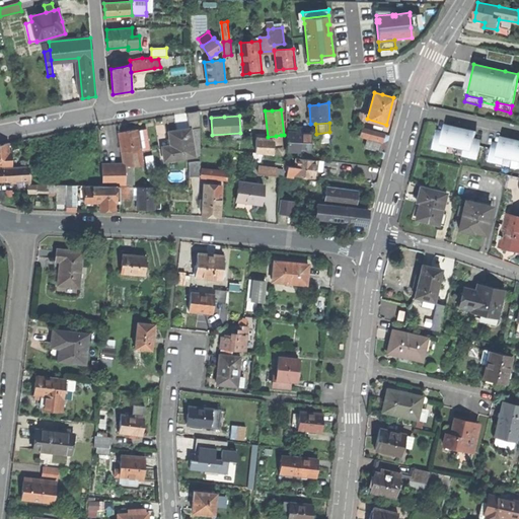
[(443,137),(441,144),(448,146),(456,147),(460,128),(454,127),(446,125),(444,132),(443,137)]
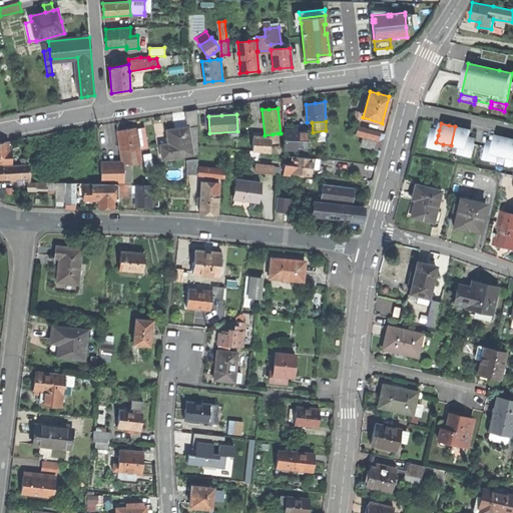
[(162,158),(198,153),(198,125),(179,128),(166,130),(169,143),(160,144),(162,158)]
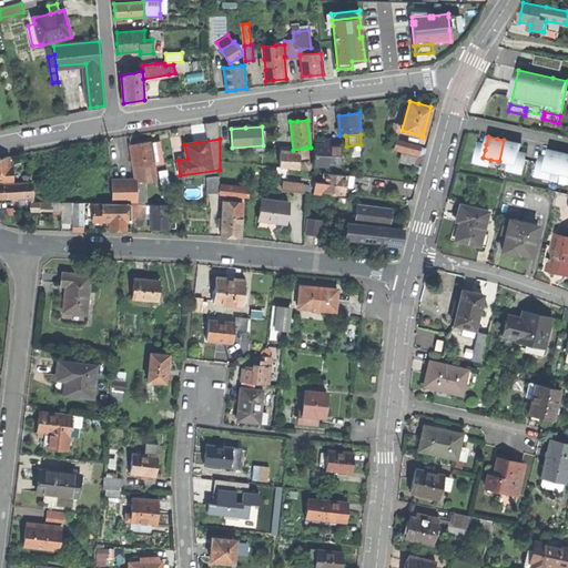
[(516,165),(518,158),(519,152),(520,144),(513,142),(504,140),(499,161),(508,163),(516,165)]
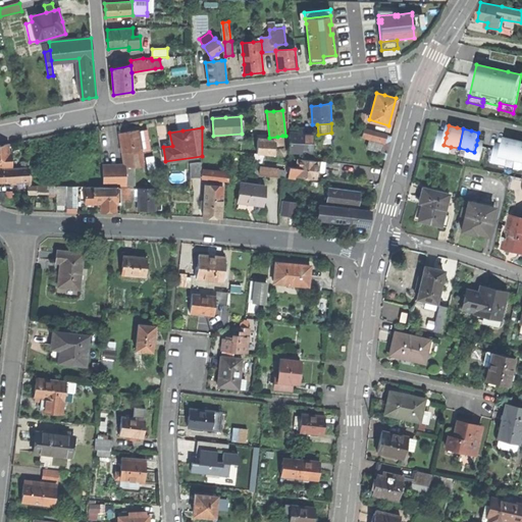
[(381,152),(386,136),(363,129),(362,137),(369,139),(367,148),(381,152)]
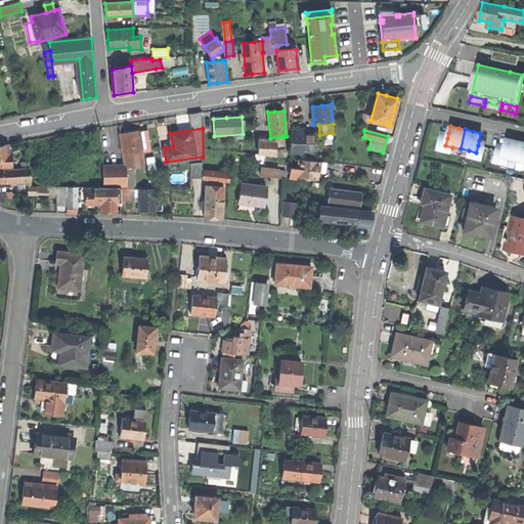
[(125,168),(134,168),(144,167),(138,131),(120,134),(122,149),(125,168)]
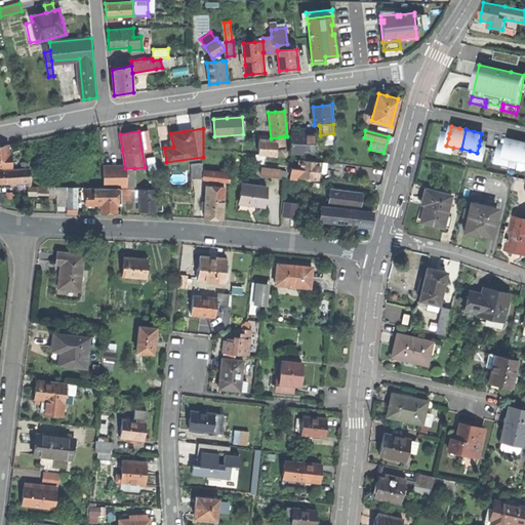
[(291,133),(290,152),(313,153),(314,134),(297,133),(291,133)]
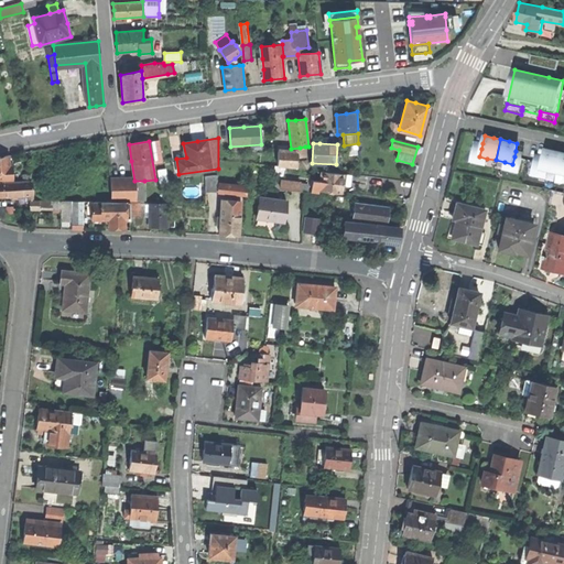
[(478,164),(479,156),(481,149),(474,147),(469,162),(478,164)]
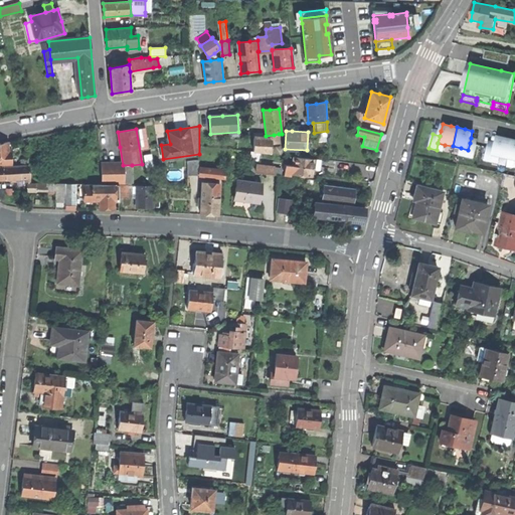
[(496,143),(495,148),(493,156),(500,157),(508,159),(513,139),(505,138),(497,136),(496,143)]
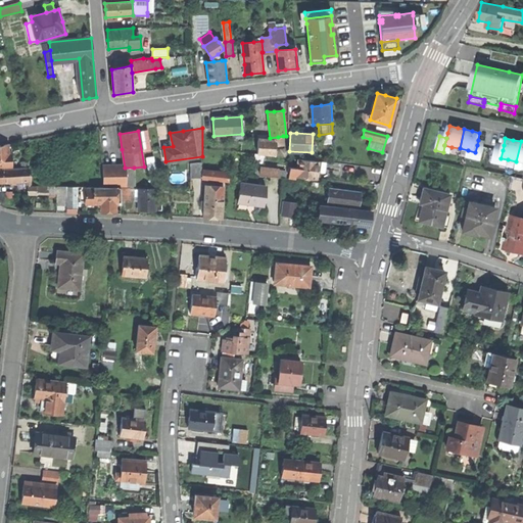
[(257,154),(275,156),(275,141),(257,140),(257,154)]
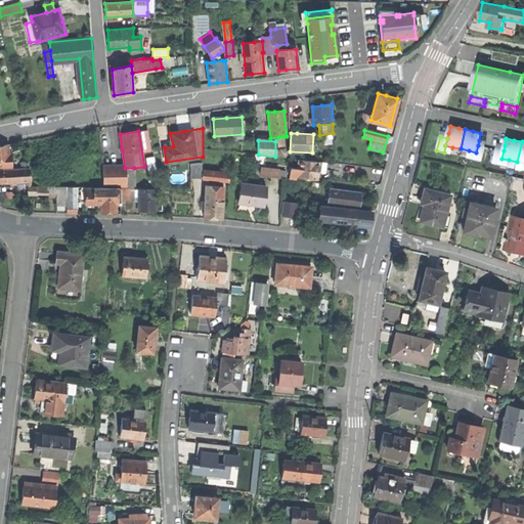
[(0,167),(12,167),(11,155),(9,155),(8,144),(0,145),(0,167)]
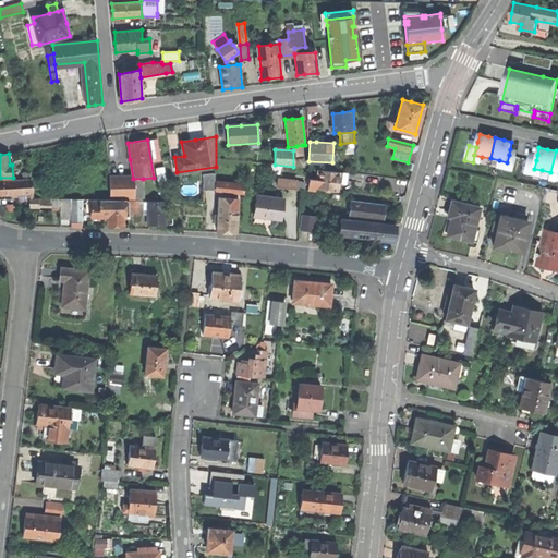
[(481,164),(482,157),(474,155),(473,162),(481,164)]
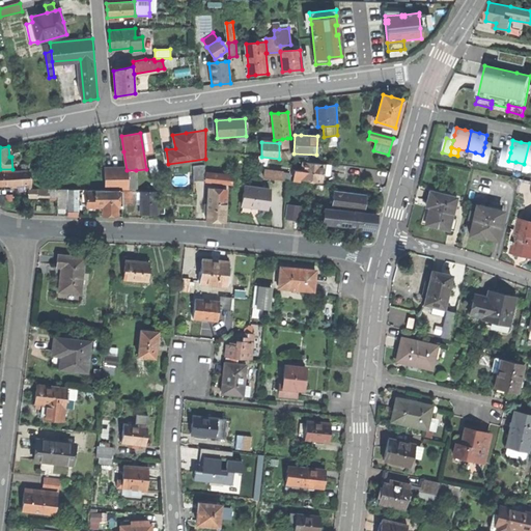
[(492,148),(484,147),(482,155),(481,162),(488,163),(492,148)]
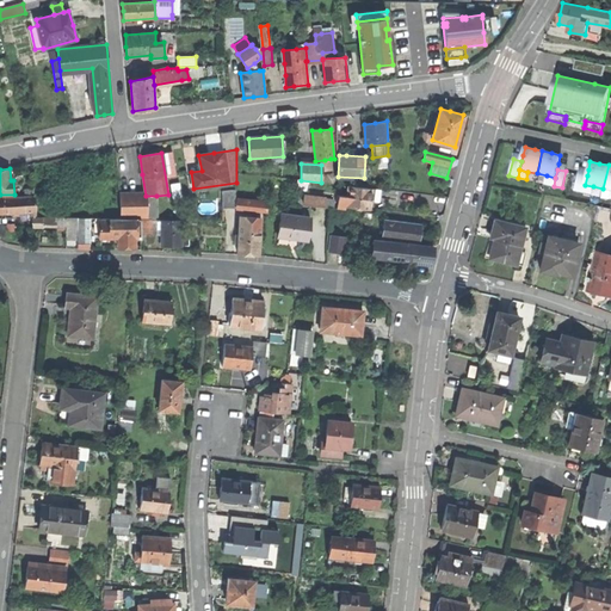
[(584,192),(585,185),(587,176),(579,173),(575,190),(584,192)]
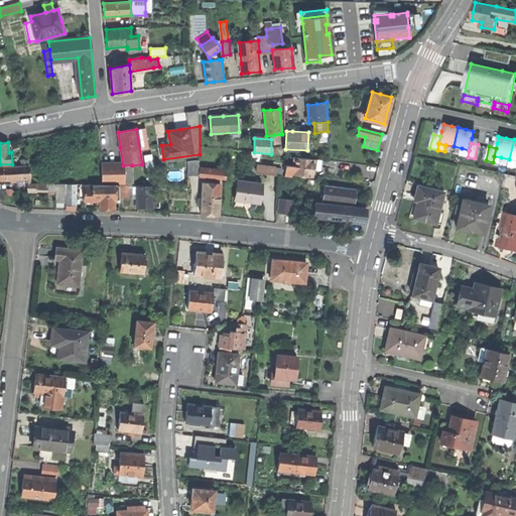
[(461,155),(468,157),(469,150),(462,148),(461,155)]
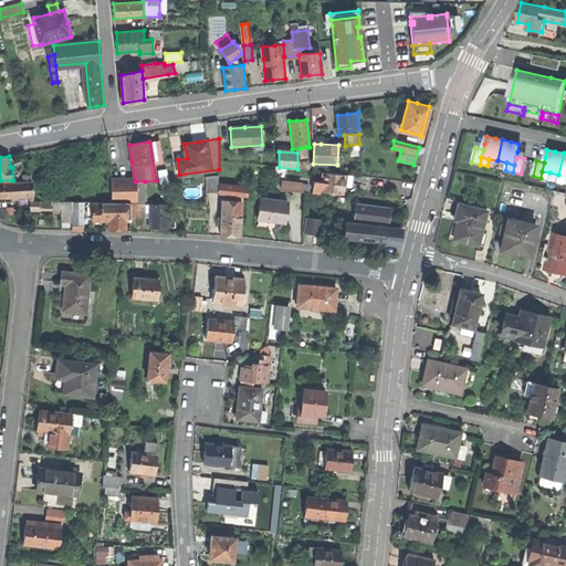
[(342,194),(343,186),(345,175),(323,173),(321,182),(320,191),(342,194)]
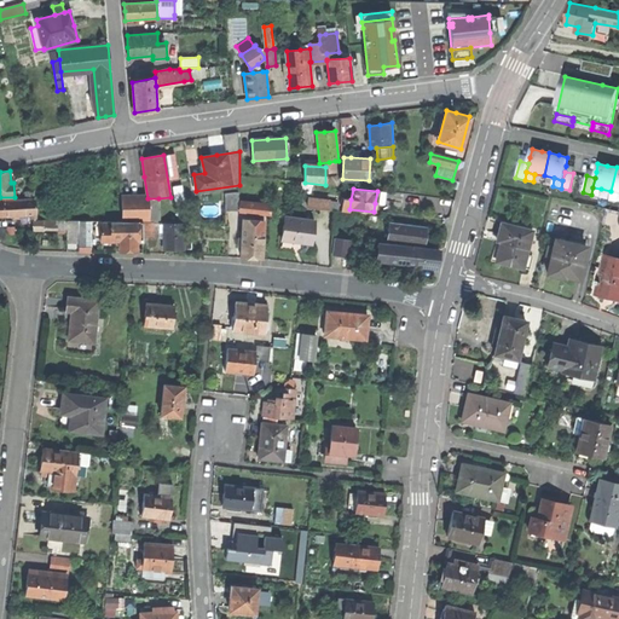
[(377,191),(375,203),(380,204),(381,202),(381,201),(385,201),(386,192),(377,191)]
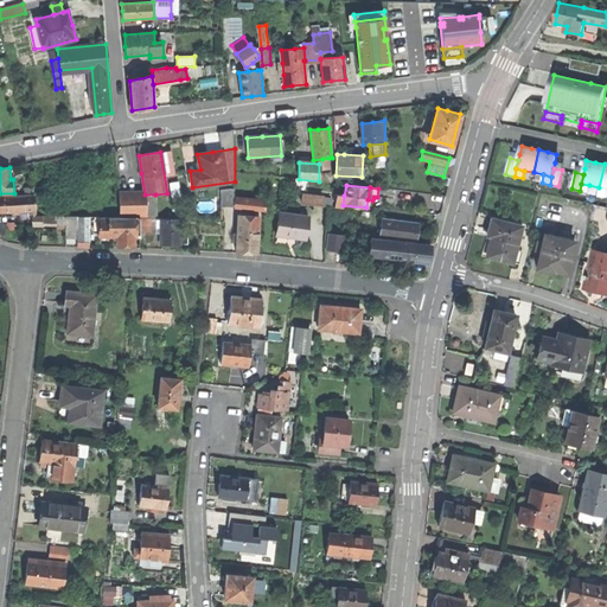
[(221,190),(222,206),(234,205),(266,209),(266,200),(234,197),(234,189),(221,190)]
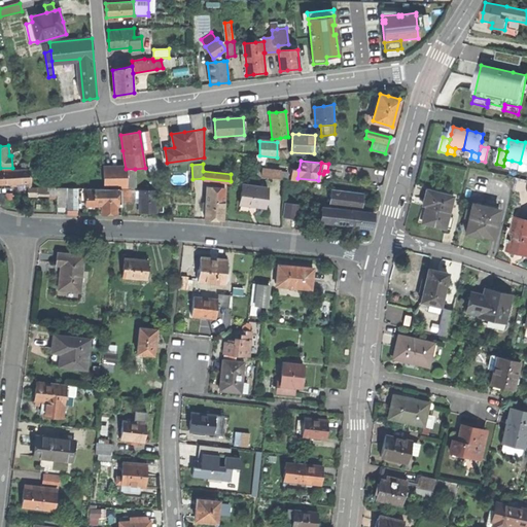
[(31,169),(0,171),(0,182),(28,181),(29,196),(33,196),(37,196),(37,192),(58,192),(58,205),(68,205),(67,186),(48,186),(48,187),(32,186),(31,169)]
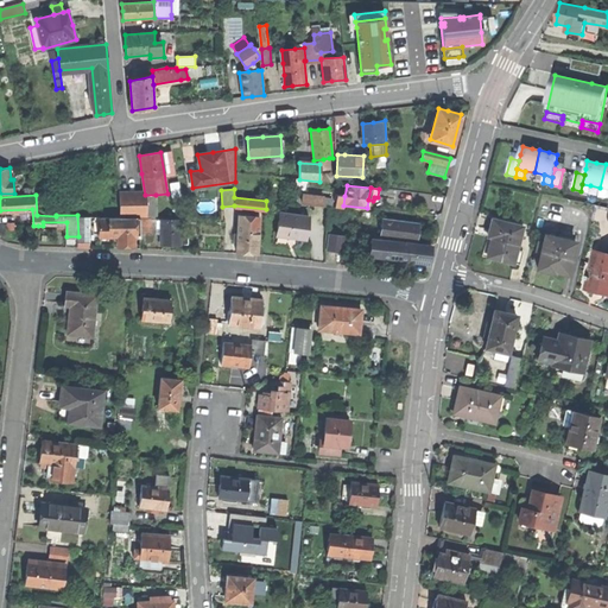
[(156,215),(156,195),(145,195),(120,195),(120,216),(156,215)]
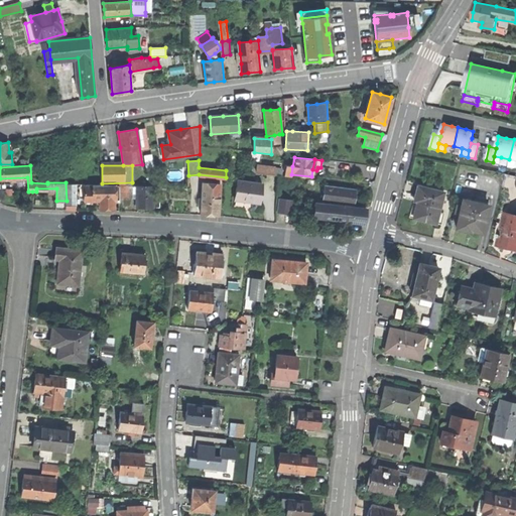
[(258,165),(257,172),(274,174),(275,167),(258,165)]
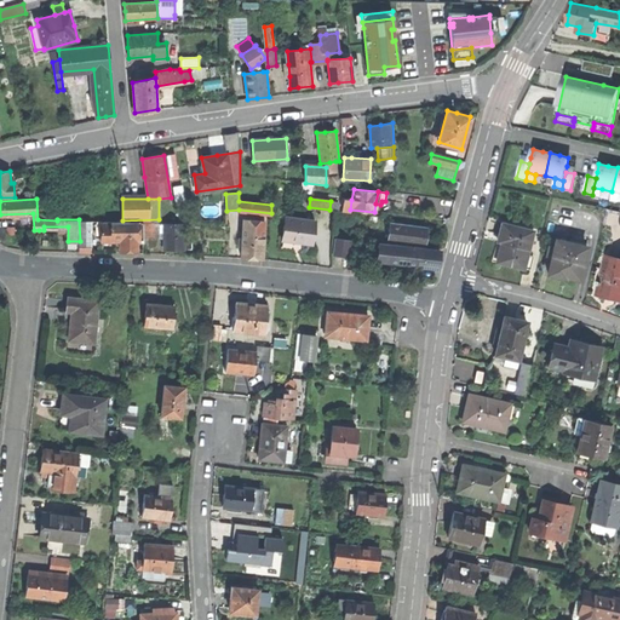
[(350,213),(350,210),(351,200),(344,199),(342,212),(350,213)]
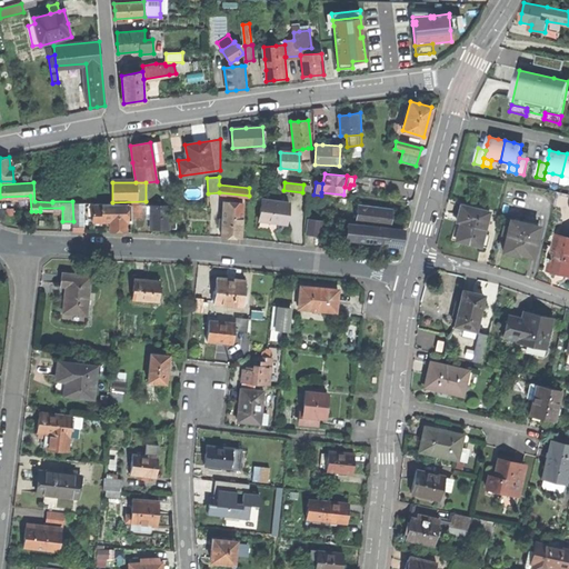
[(289,203),(261,199),(259,220),(272,221),(287,223),(289,203)]
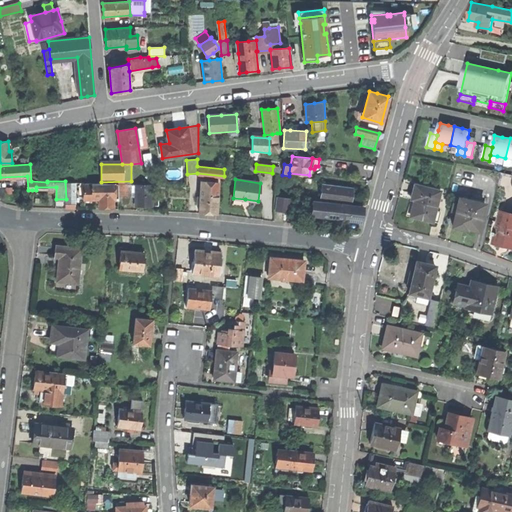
[(218,182),(201,180),(199,213),(207,213),(217,214),(218,182)]
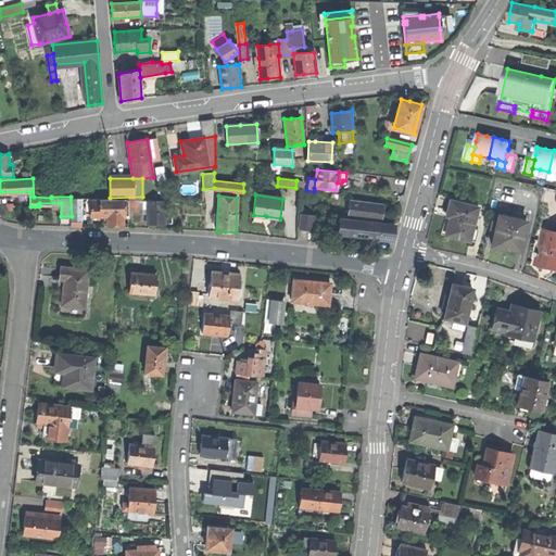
[(83,197),(71,197),(72,216),(72,226),(81,226),(83,197)]
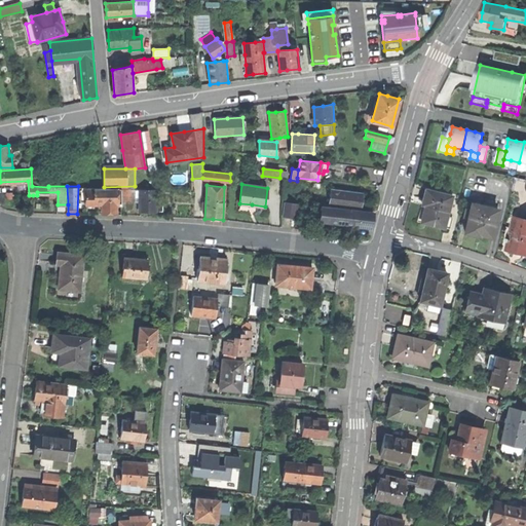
[(121,188),(86,189),(87,199),(87,200),(87,203),(97,203),(102,203),(102,212),(116,212),(116,204),(121,204),(121,200),(121,196),(121,188)]
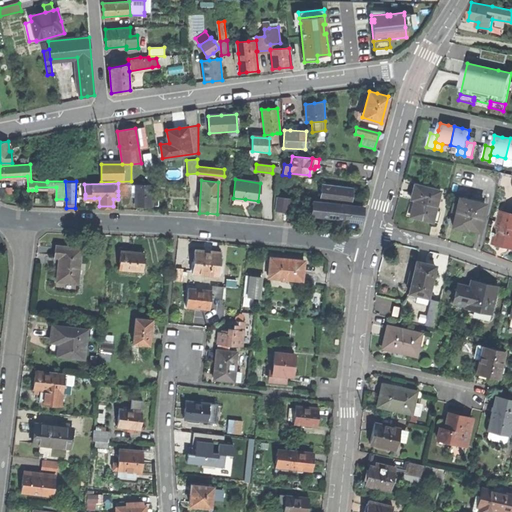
[(323,183),(320,200),(350,204),(351,196),(352,187),(323,183)]
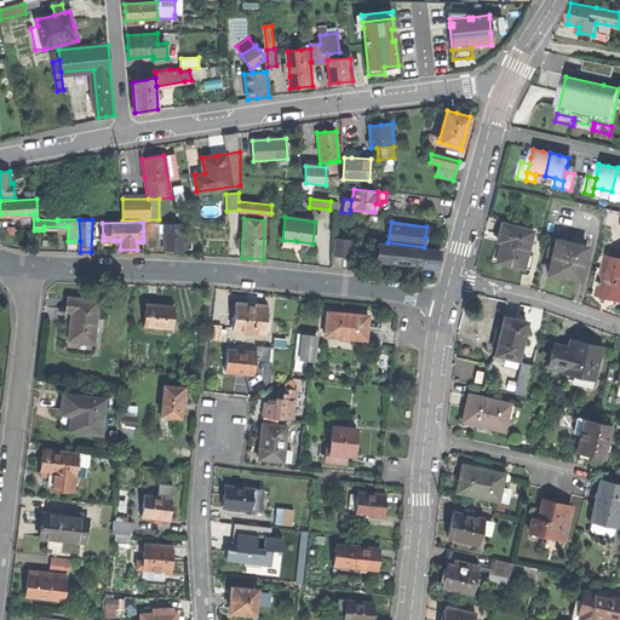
[(145,231),(143,231),(143,236),(154,236),(165,236),(165,223),(145,224),(145,231)]
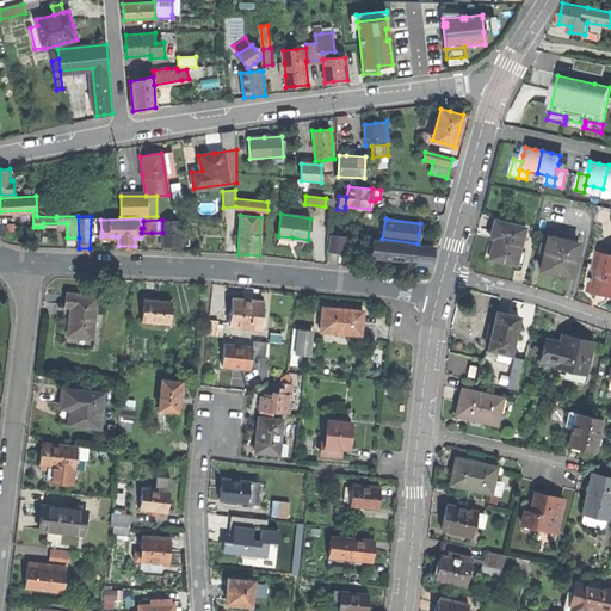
[(181,220),(162,220),(162,233),(162,246),(171,246),(181,246),(181,244),(187,244),(187,233),(181,233),(181,220)]
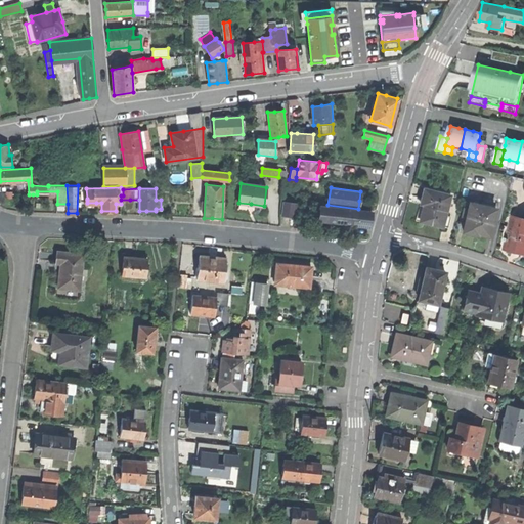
[(417,220),(443,226),(445,215),(450,195),(425,189),(422,201),(417,220)]
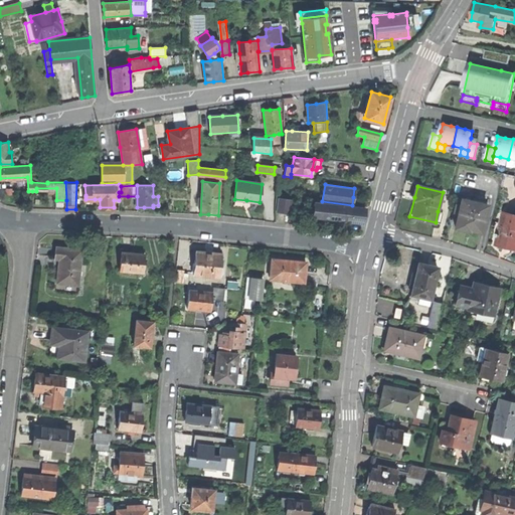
[(292,198),(279,197),(277,210),(290,212),(292,198)]
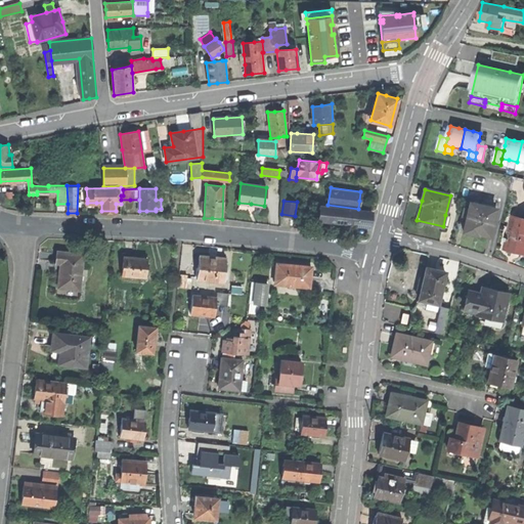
[(489,235),(496,207),(482,203),(481,205),(470,203),(463,231),(471,233),(477,234),(478,233),(489,235)]
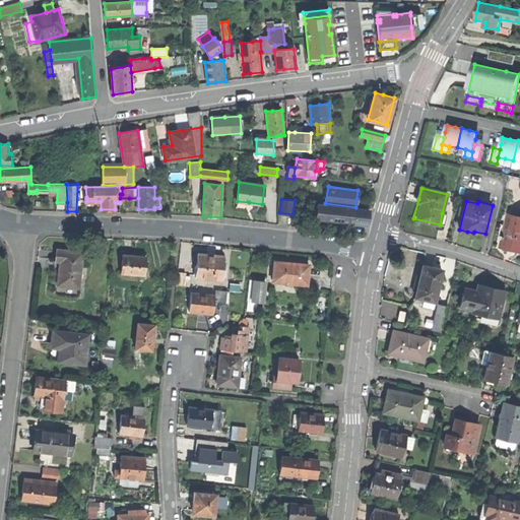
[(319,203),(317,217),(348,221),(348,222),(367,224),(368,217),(369,209),(319,203)]
